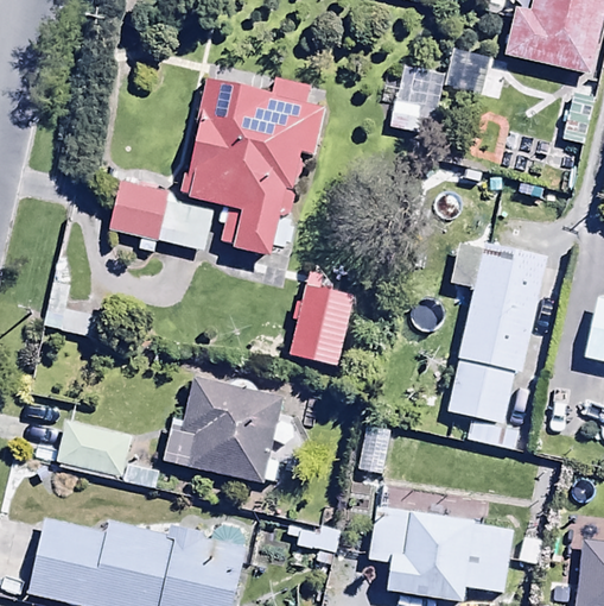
[(585,74),(603,2),(603,0),(532,0),(529,8),(514,5),(502,52),(585,74)]
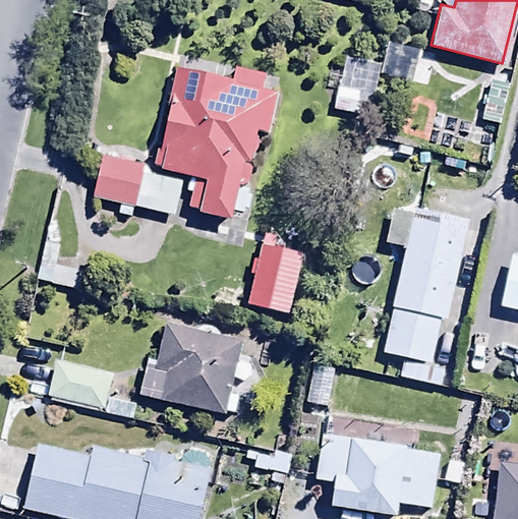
[(421,52),(389,44),(383,72),(415,79),(421,52)]
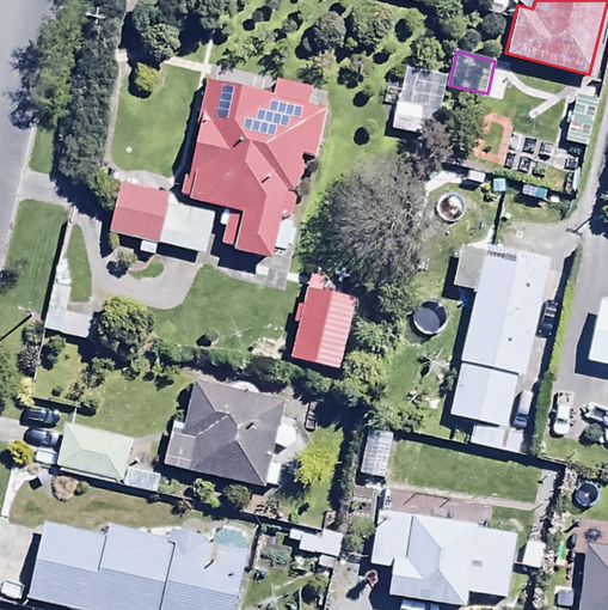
[(305,152),(314,154),(327,107),(308,102),(312,86),(281,78),(276,95),(213,78),(180,195),(231,208),(221,244),(269,256),(280,214),(289,217),(305,152)]
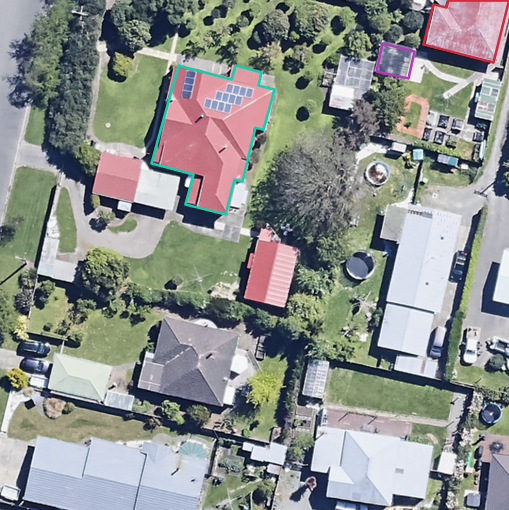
[(504,82),(481,77),(474,115),(496,120),(504,82)]
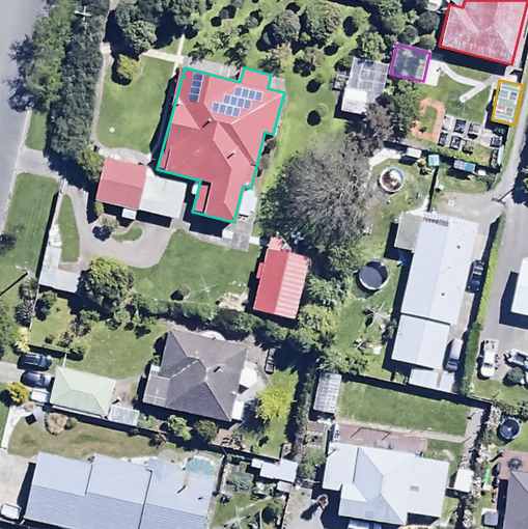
[(376,91),(348,85),(342,111),(370,117),(376,91)]
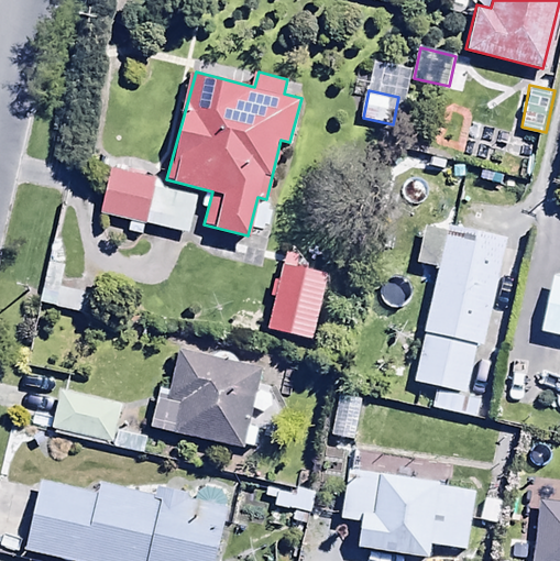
[(199,193),(112,171),(102,211),(188,233),(199,193)]
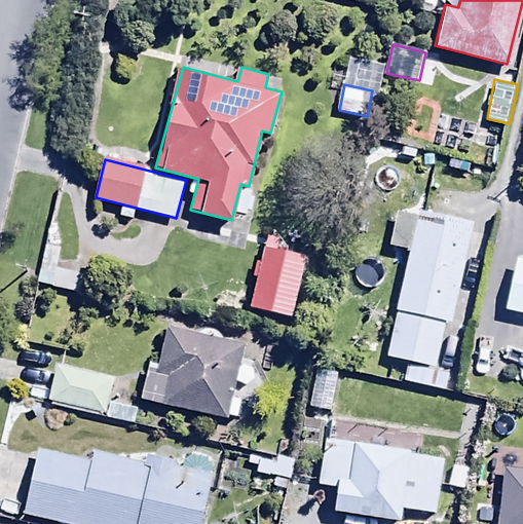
[(436,366),(473,221),(418,206),(417,212),(398,207),(389,242),(410,248),(383,352),(436,366)]
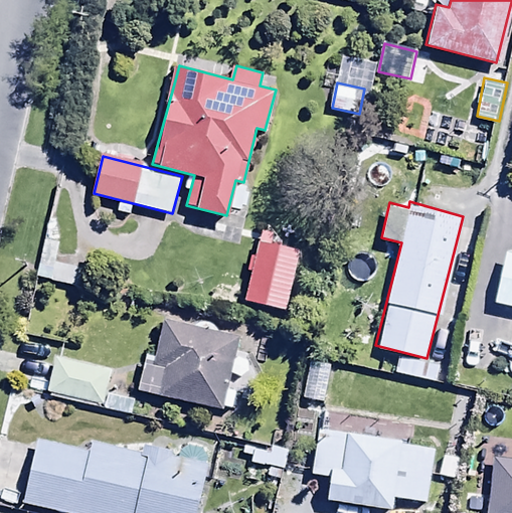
[(511,249),(507,248),(494,303),(511,306),(511,249)]
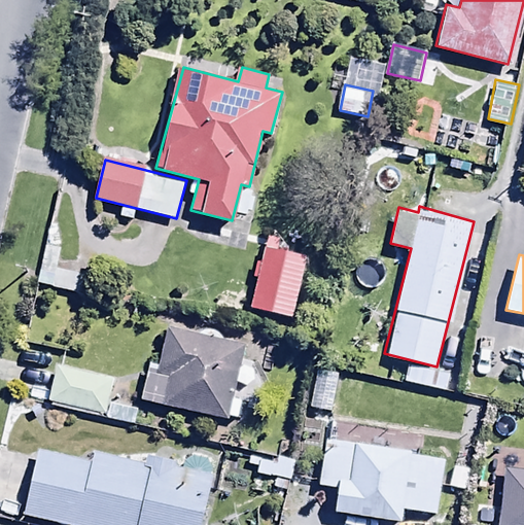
[(248,344),(170,324),(159,370),(149,368),(142,398),(236,422),(242,397),(236,396),(248,344)]
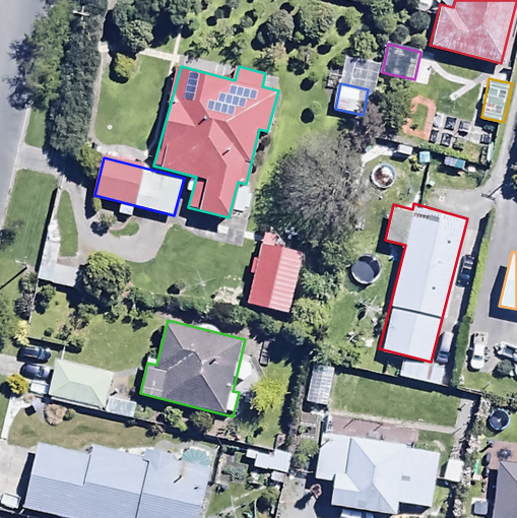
[(109,397),(115,372),(54,357),(44,399),(134,422),(138,404),(109,397)]
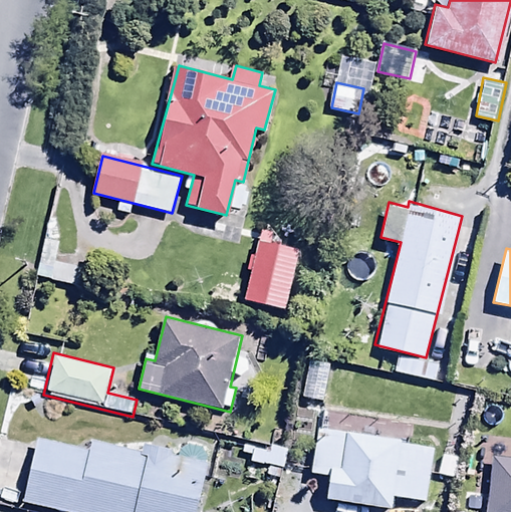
[(441,366),(401,356),(398,371),(437,381),(441,366)]
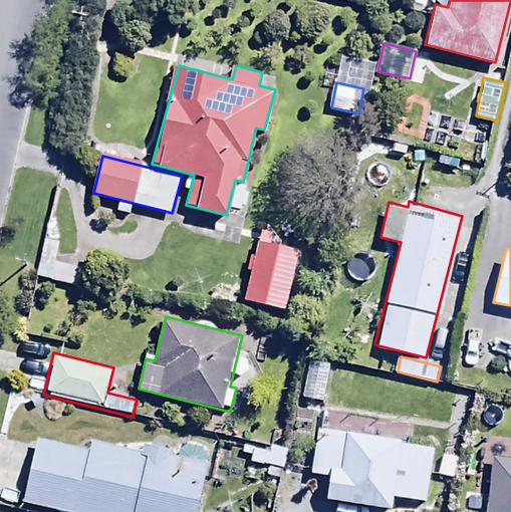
[(400,437),(318,427),(311,471),(328,473),(325,499),(392,507),(393,493),(429,497),(435,445),(400,441),(400,437)]
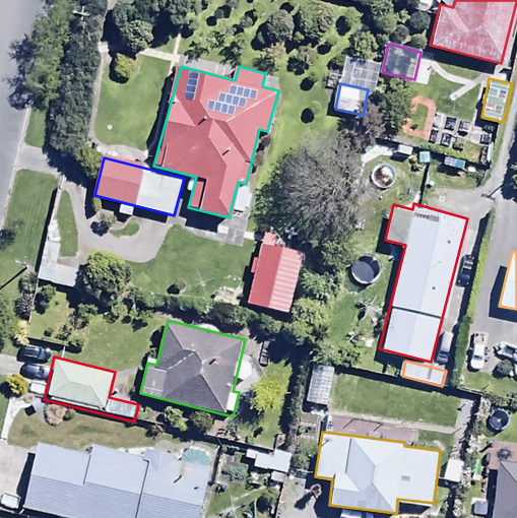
[(38,440),(24,505),(79,517),(196,517),(211,453),(154,439),(149,459),(91,445),(89,452),(38,440)]
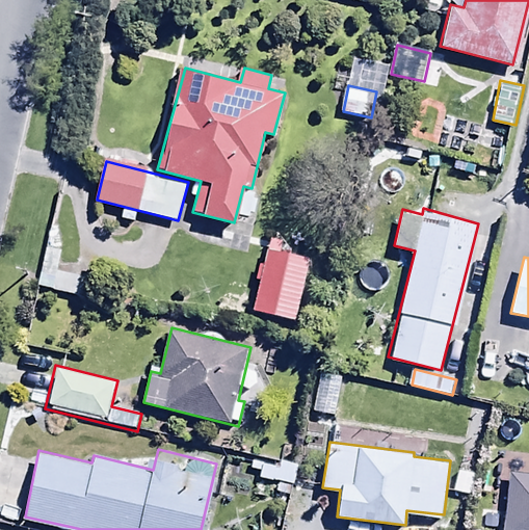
[(263,471),(261,478),(295,484),(298,465),(268,459),(267,462),(253,460),(250,469),(263,471)]
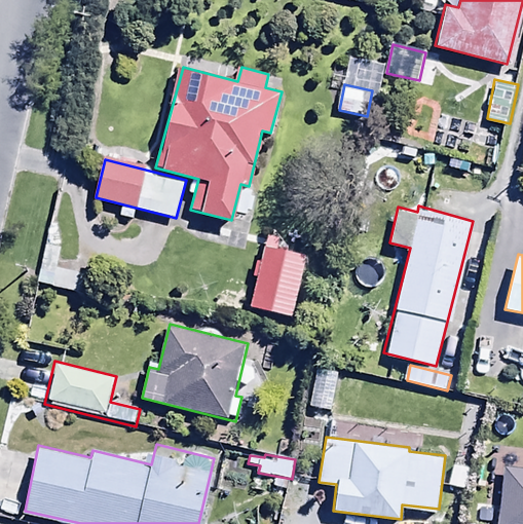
[(522,466),(501,465),(496,523),(522,523),(522,466)]
